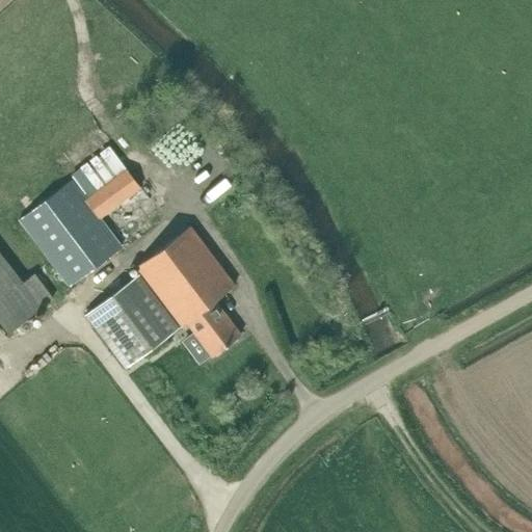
[(109,145),(70,175),(87,198),(125,169),(127,168),(109,145)]
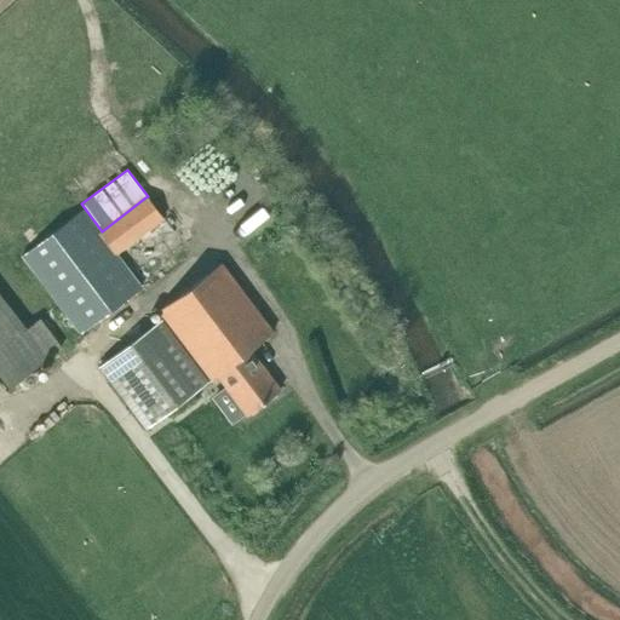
[(101,233),(118,256),(164,220),(145,197),(102,231),(101,233)]
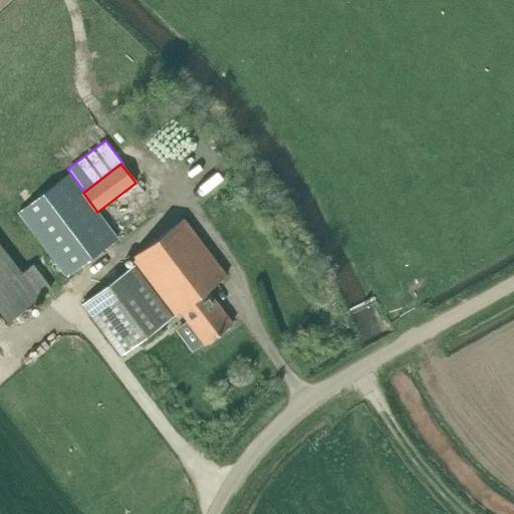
[(68,175),(18,213),(66,277),(117,239),(97,212),(83,193),(68,175)]
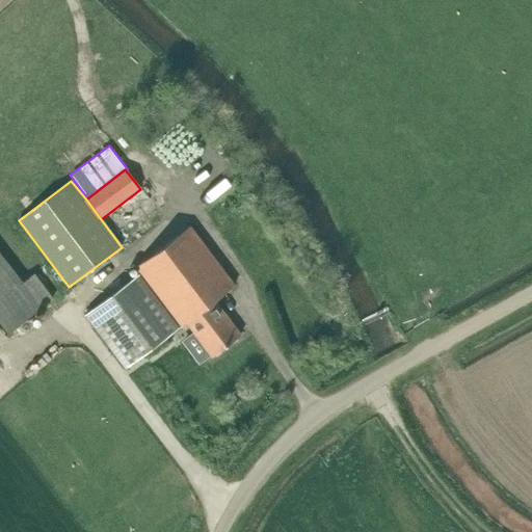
[(186,322),(214,300),(234,286),(189,227),(136,267),(140,273),(85,314),(126,368),(186,322)]
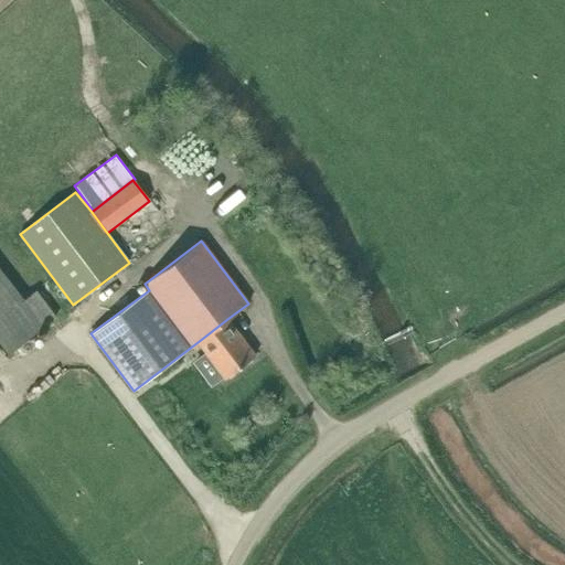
[(0,268),(0,359),(55,317),(35,290),(23,300),(0,268)]
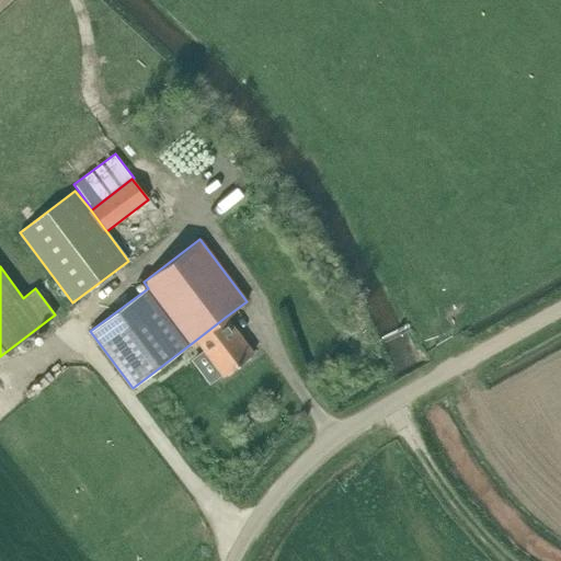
[(253,354),(226,317),(196,340),(224,376),(242,363),(243,364),(250,358),(249,357),(253,354)]
